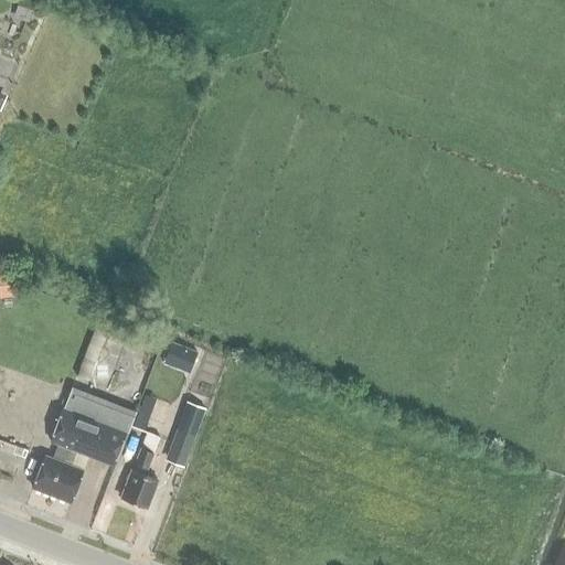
[(171,342),(162,363),(188,373),(195,352),(171,342)]
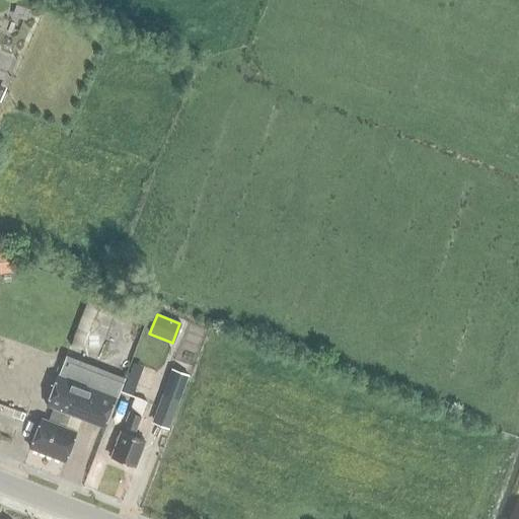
[(46,421),(40,418),(27,449),(61,462),(73,432),(63,428),(68,415),(103,429),(116,398),(117,398),(125,378),(65,355),(45,405),(51,408),(46,421)]
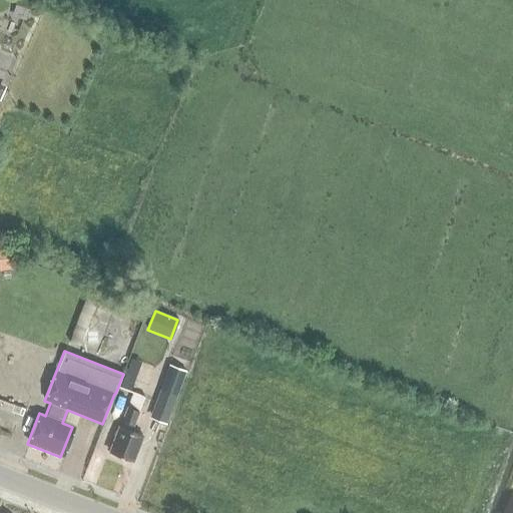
[(186,371),(169,365),(149,418),(166,424),(186,371)]
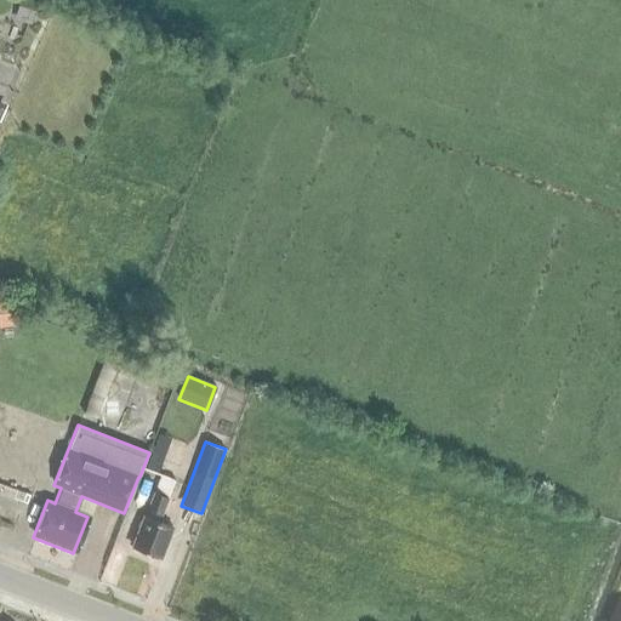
[(154,491),(166,495),(172,480),(159,476),(154,491)]
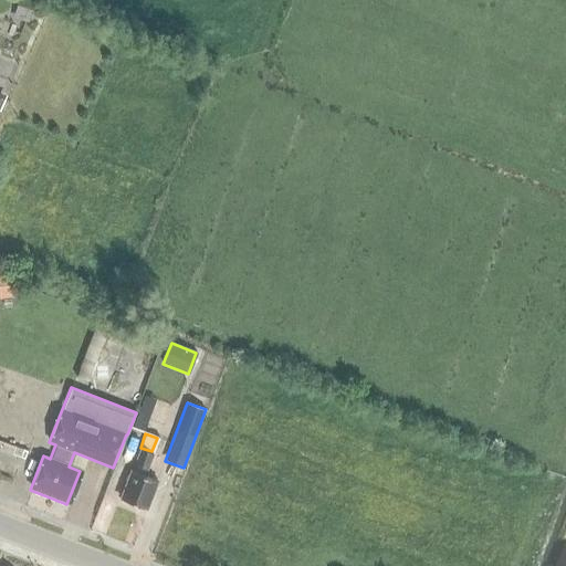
[(2,442),(0,450),(0,453),(24,461),(28,450),(2,442)]
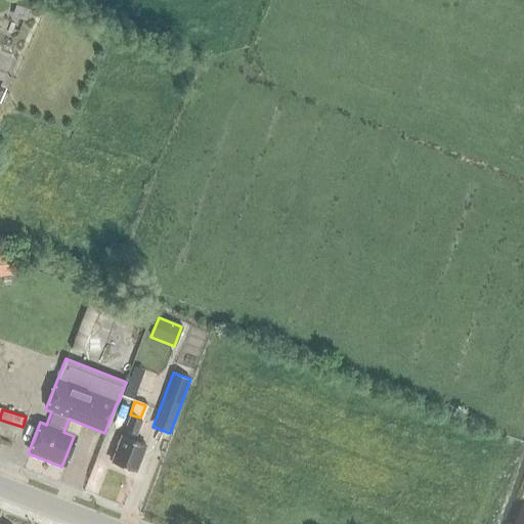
[(139,422),(128,418),(111,464),(133,472),(143,445),(132,441),(139,422)]
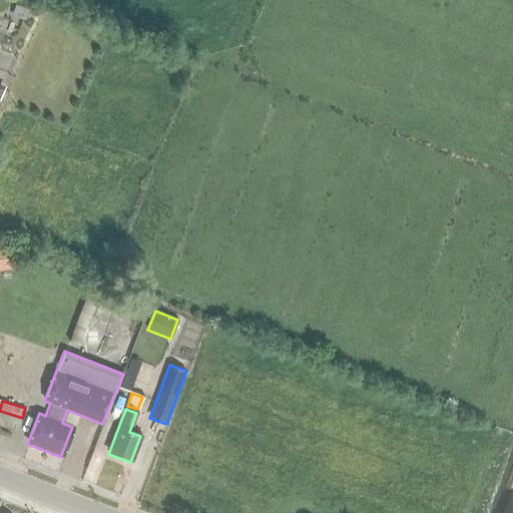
[(512,512),(512,499),(509,497),(502,512),(512,512)]
